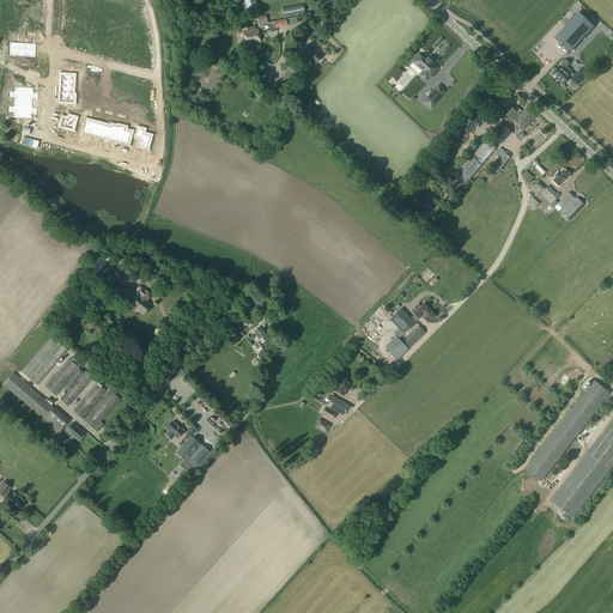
[(240,0),(235,1),(240,19),(260,13),(255,0),(240,0)]
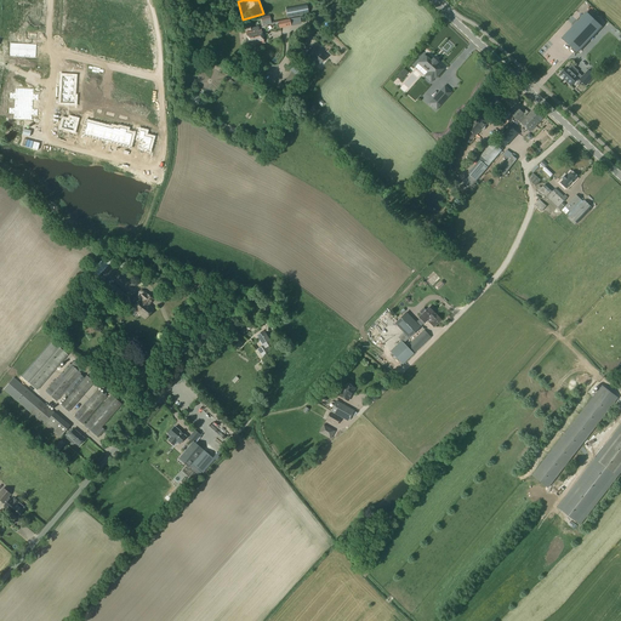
[(307,4),(286,9),(288,17),(308,13),(307,4)]
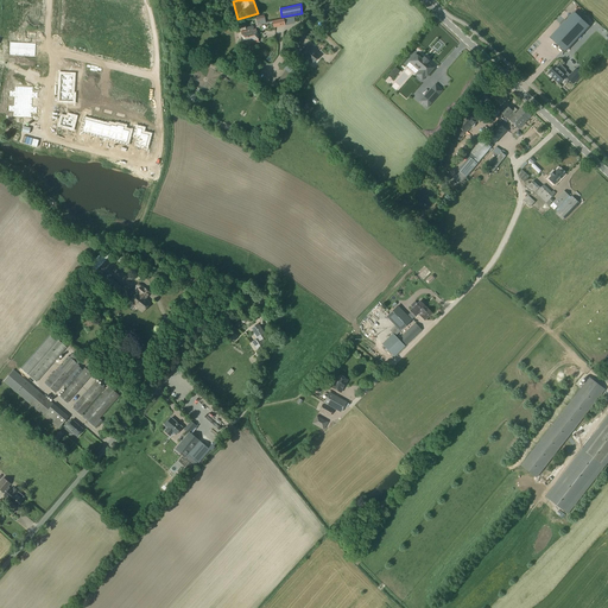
[(23,7),(23,11),(26,11),(25,18),(38,19),(39,12),(31,11),(31,7),(23,7)]
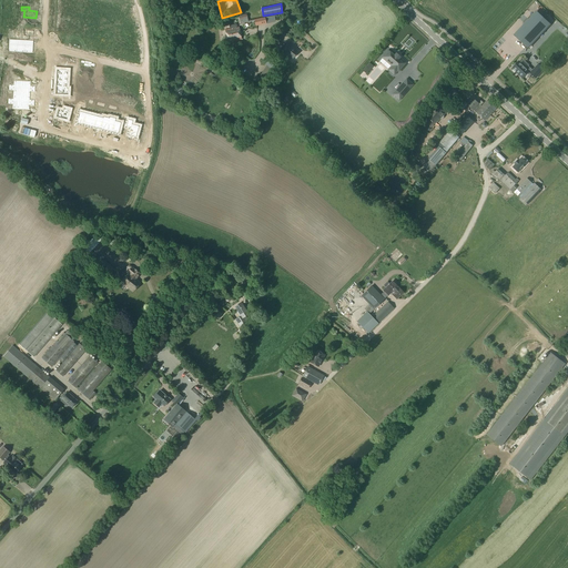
[(550,24),(536,11),(536,12),(535,13),(528,21),(527,20),(524,22),(525,23),(515,36),(528,48),(549,26),(550,24)]
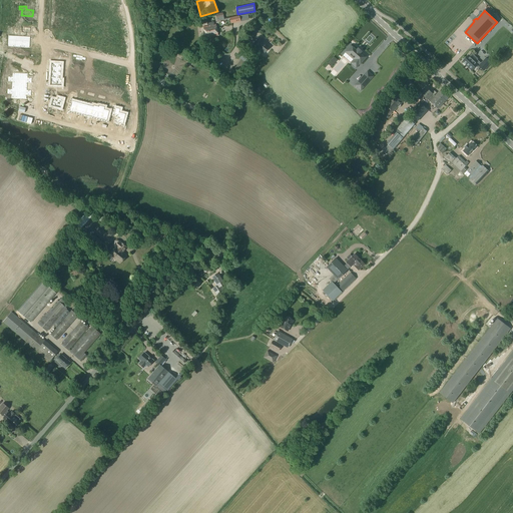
[(18,22),(18,25),(25,25),(25,22),(32,22),(32,16),(21,15),(21,22),(18,22)]
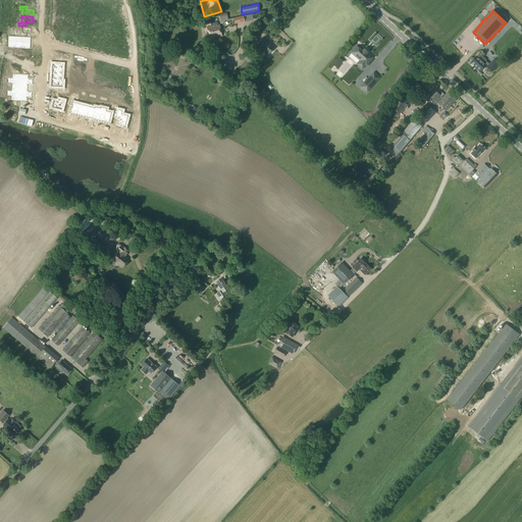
[(55,21),(54,29),(65,29),(66,22),(68,22),(68,19),(62,18),(62,22),(55,21)]
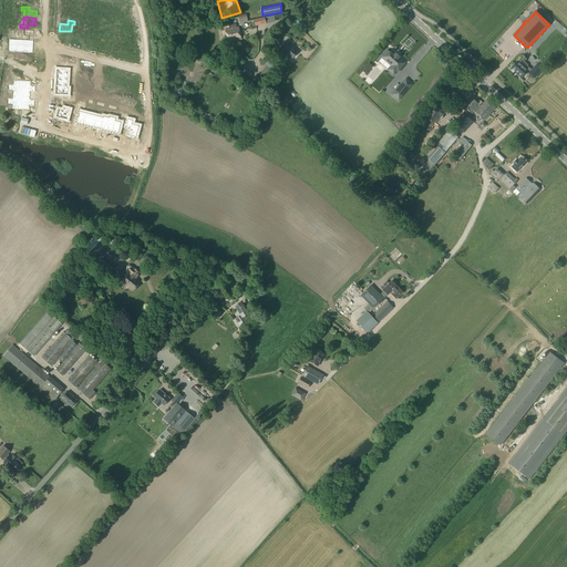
[(229,31),(225,31),(227,42),(240,39),(238,29),(237,29),(236,27),(229,28),(229,31)]
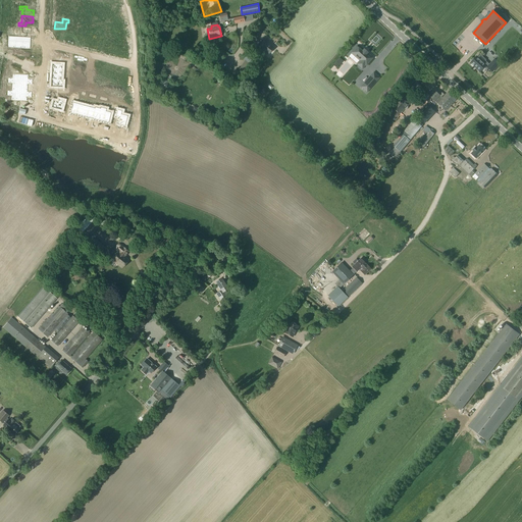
[(258,25),(251,39),(256,42),(264,29),(258,25)]
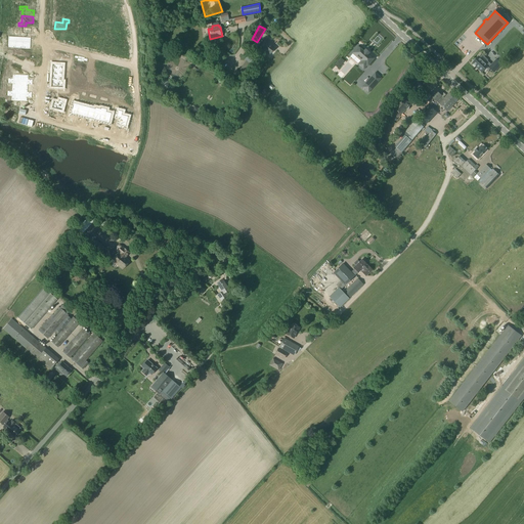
[(54,29),(54,35),(61,35),(61,39),(68,39),(68,36),(66,35),(66,29),(54,29)]
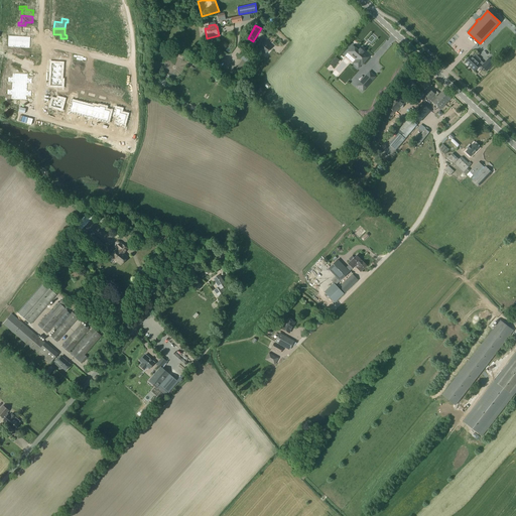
[(77,29),(76,35),(79,36),(77,43),(82,45),(85,35),(79,34),(80,29),(77,29)]
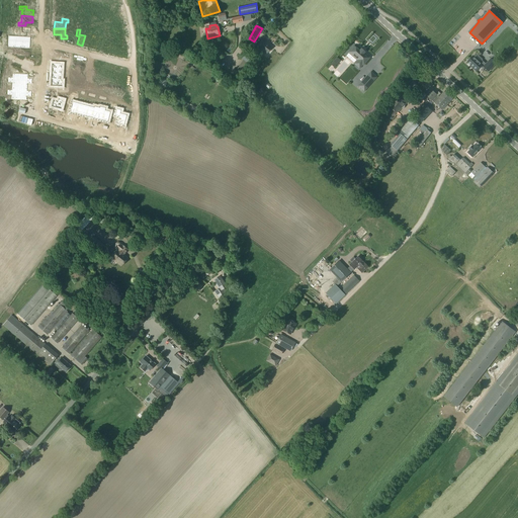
[(114,33),(113,36),(116,37),(114,44),(125,47),(126,40),(120,38),(120,35),(114,33)]
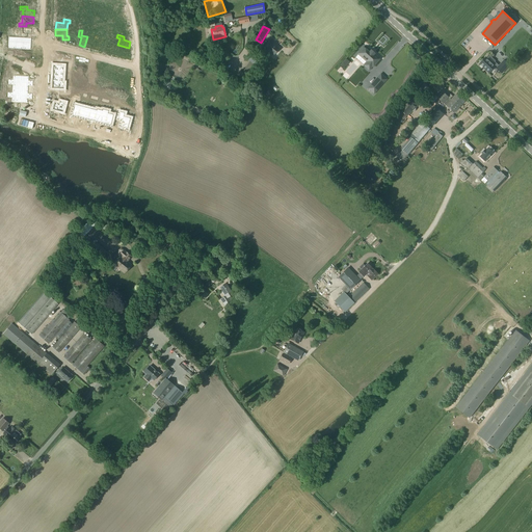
[(98,40),(96,50),(101,51),(103,43),(106,44),(108,37),(105,36),(104,41),(98,40)]
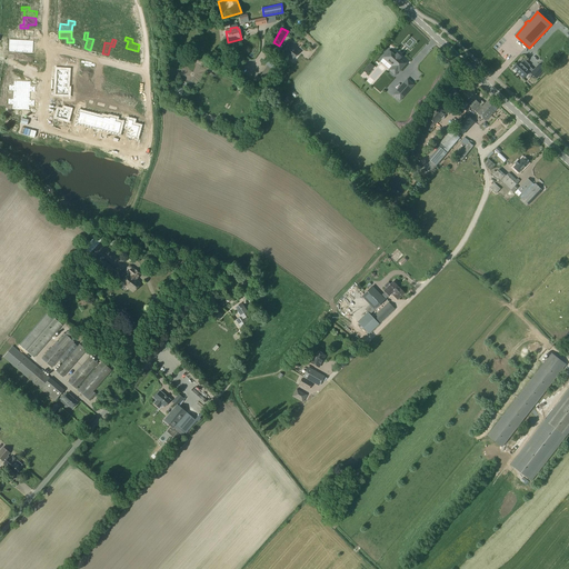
[(283,46),(281,48),(282,50),(292,59),(293,57),(296,58),(297,56),(297,53),(298,52),(292,47),(292,46),(289,42),(285,48),(283,46)]
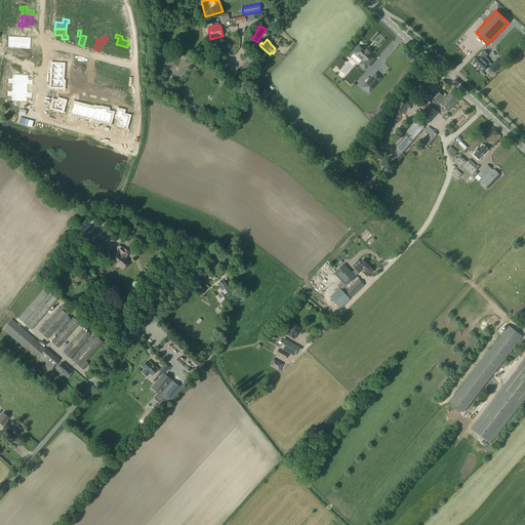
[(502,49),(511,58),(523,46),(518,41),(515,44),(512,40),(502,49)]
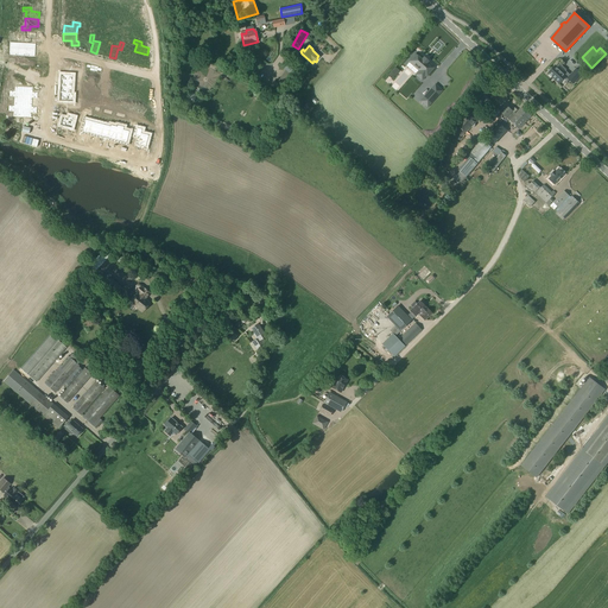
[(291,50),(286,57),(297,63),(301,57),(291,50)]
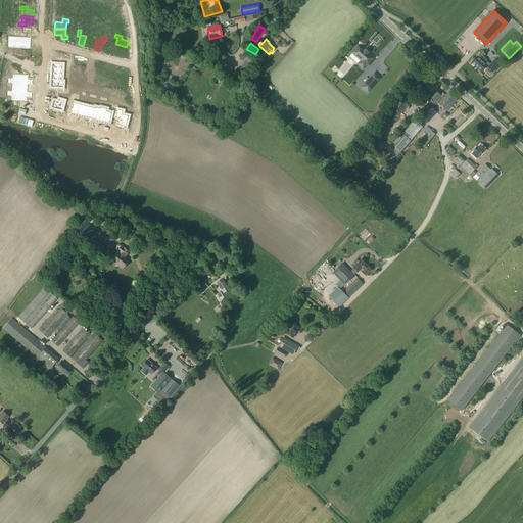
[(111,50),(110,53),(117,54),(117,51),(125,53),(127,47),(115,44),(113,50),(111,50)]
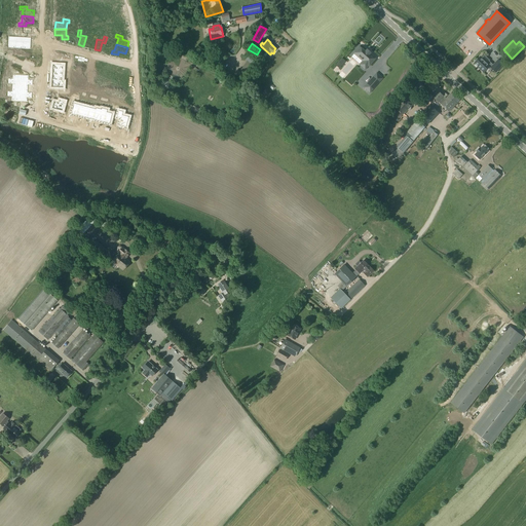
[(360,47),(353,53),(363,61),(360,65),(365,70),(368,66),(369,66),(375,59),(370,53),(370,52),(367,49),(365,51),(363,50),(364,49),(363,48),(362,48),(360,47)]
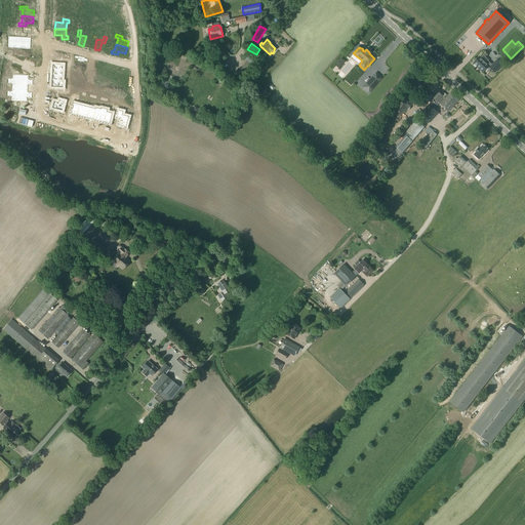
[(243,58),(250,64),(254,57),(247,52),(243,58)]
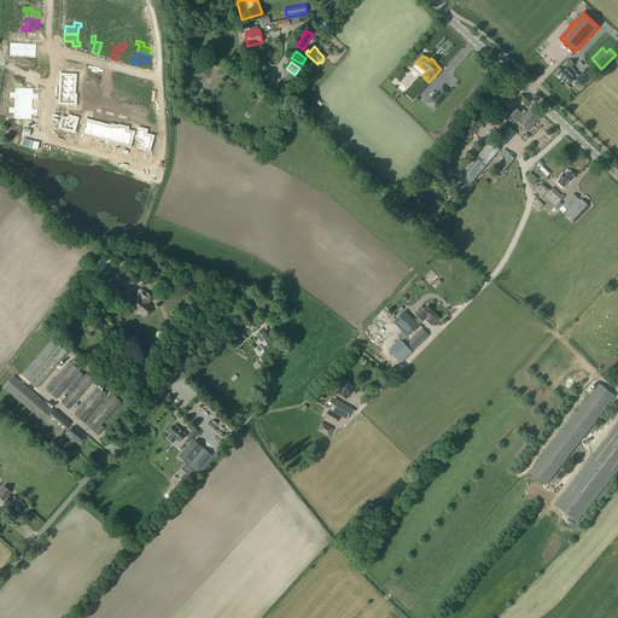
[(257,64),(251,73),(256,76),(262,68),(257,64)]
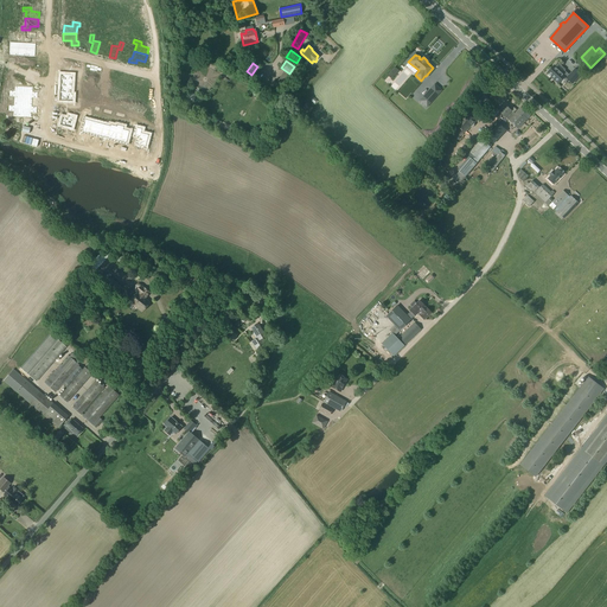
[(554,66),(548,74),(558,83),(564,77),(573,84),(581,75),(575,69),(569,76),(564,70),(562,72),(554,66)]
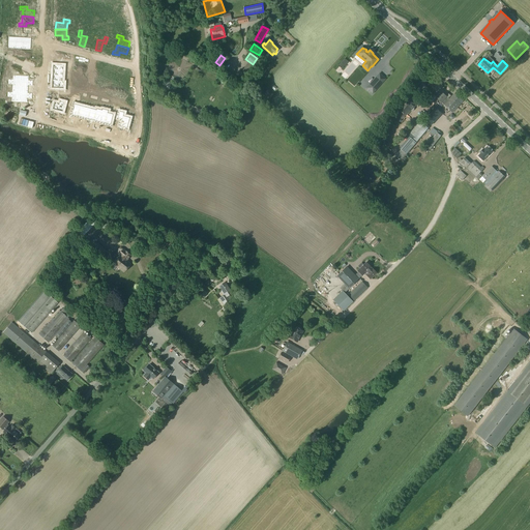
[(53,65),(53,71),(63,71),(63,65),(66,66),(66,62),(59,62),(59,65),(53,65)]
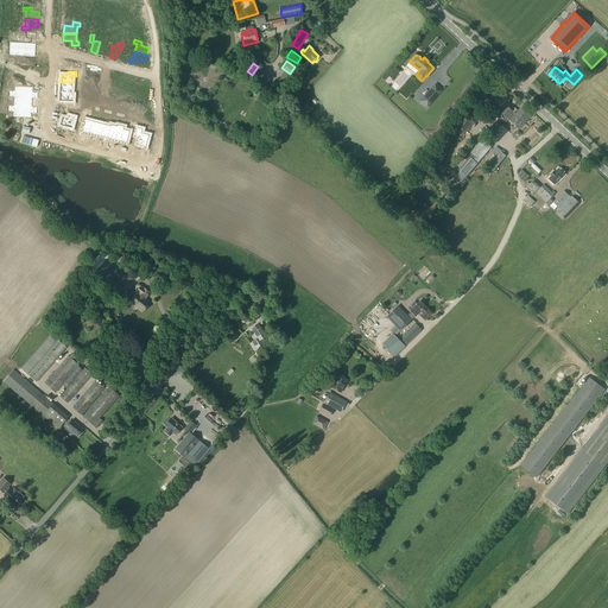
[(90,87),(88,95),(93,96),(94,90),(100,93),(103,81),(96,78),(94,88),(90,87)]
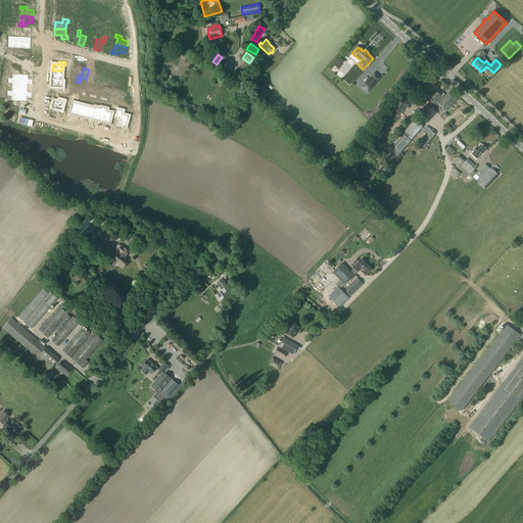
[(389,76),(382,67),(377,73),(385,81),(389,76)]
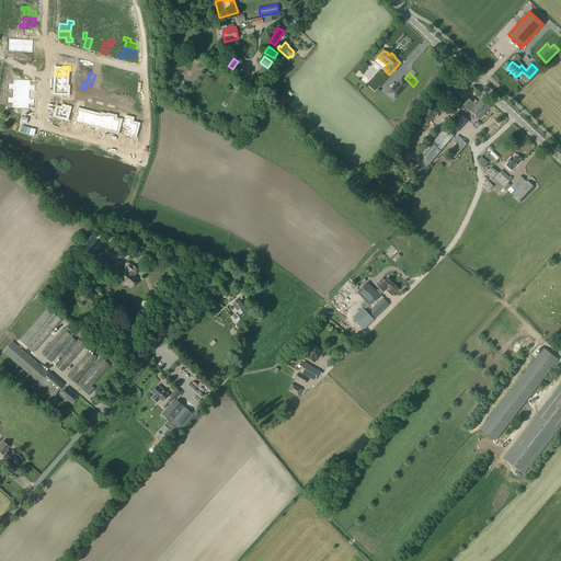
[(106,78),(104,88),(110,90),(109,94),(112,95),(114,89),(111,88),(113,79),(106,78)]
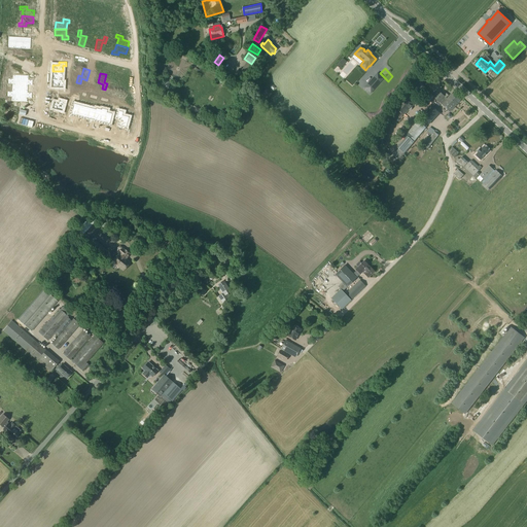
[(371,94),(383,78),(377,73),(364,88),(371,94)]
